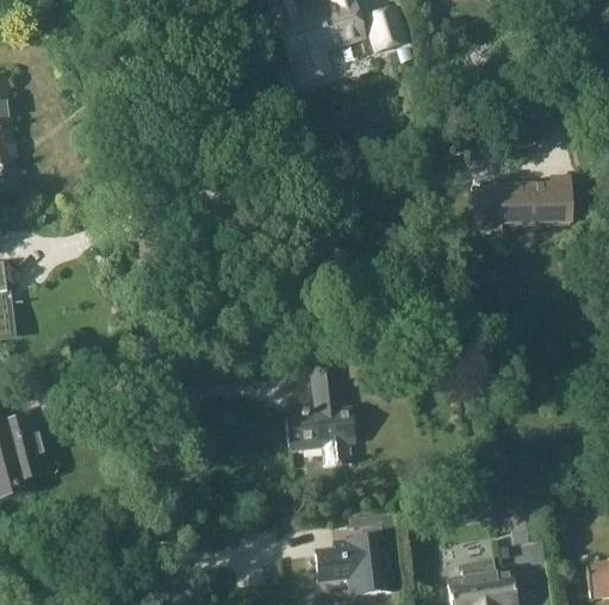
[(298,16),(292,0),(271,0),(278,24),(279,23),(291,60),(293,58),(299,81),(331,72),(324,49),(365,36),(353,0),(334,0),(335,4),(298,16)]
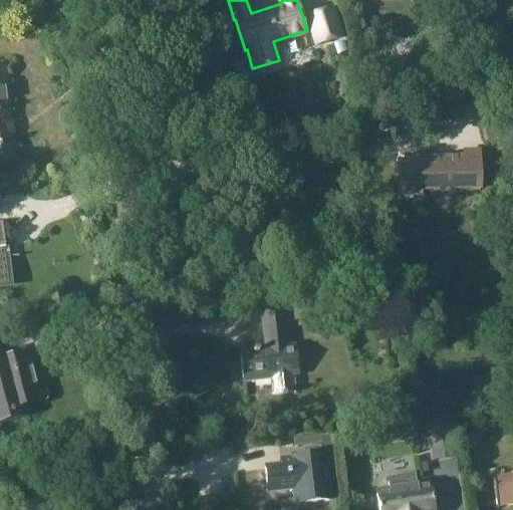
[(342,34),(333,6),(308,13),(317,42),(342,34)]
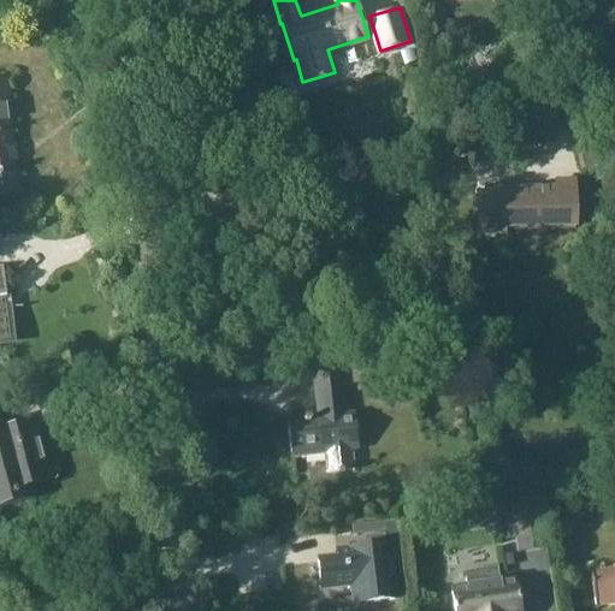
[(414,47),(398,52),(401,65),(418,59),(414,47)]
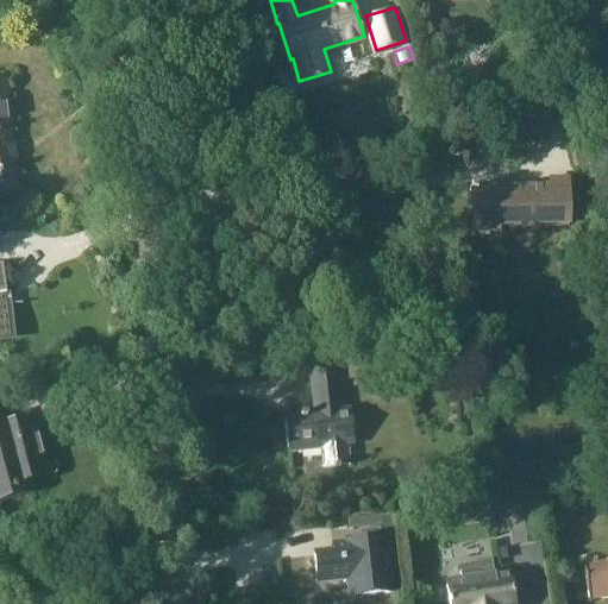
[(0,189),(18,188),(7,80),(0,80),(0,189)]
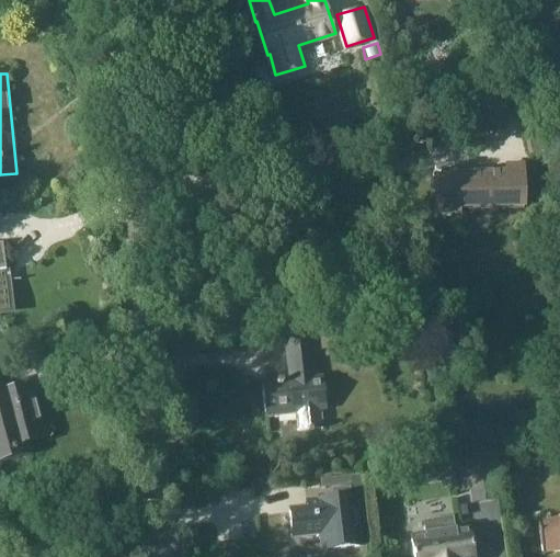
[(505,172),(434,173),(434,215),(459,214),(459,207),(524,206),(523,165),(504,165),(505,172)]
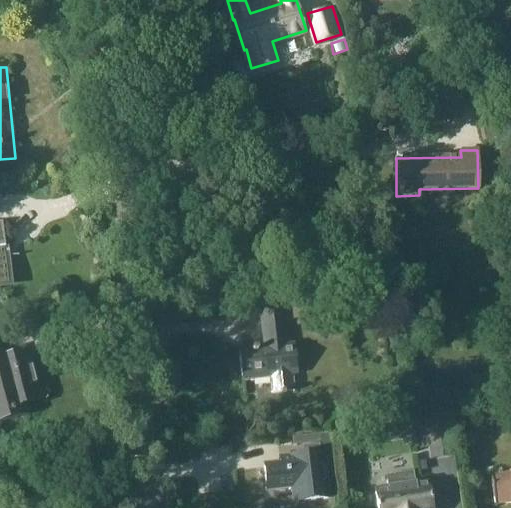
[(0,286),(14,284),(9,243),(5,244),(3,220),(0,220),(0,286)]
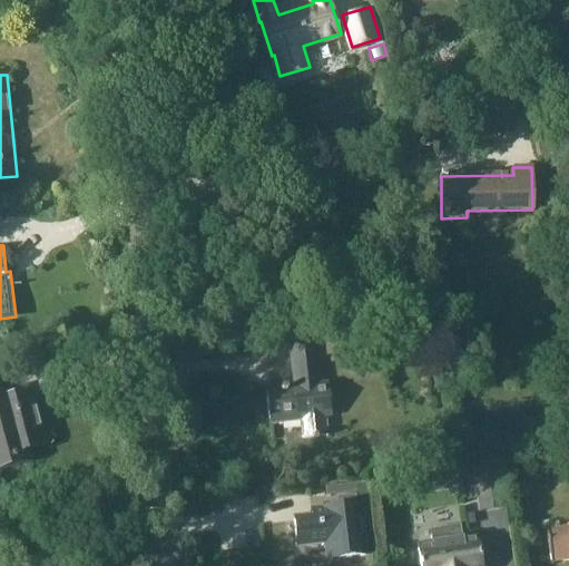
[(303,416),(305,437),(330,435),(327,412),(334,412),(331,382),(322,383),(316,333),(291,337),(296,387),(267,390),(271,419),(303,416)]
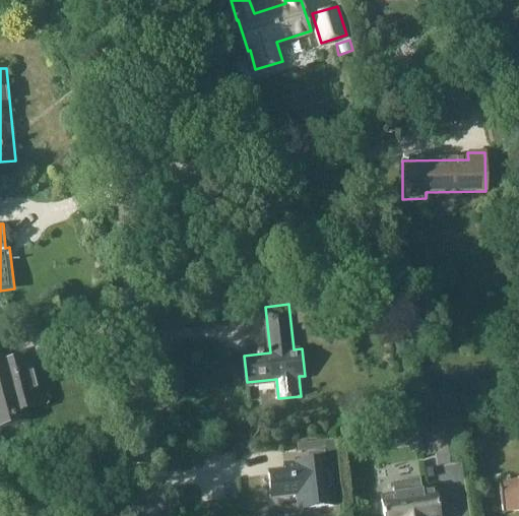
[(0,427),(30,418),(27,408),(45,404),(30,353),(16,357),(15,352),(1,357),(0,351),(0,427)]
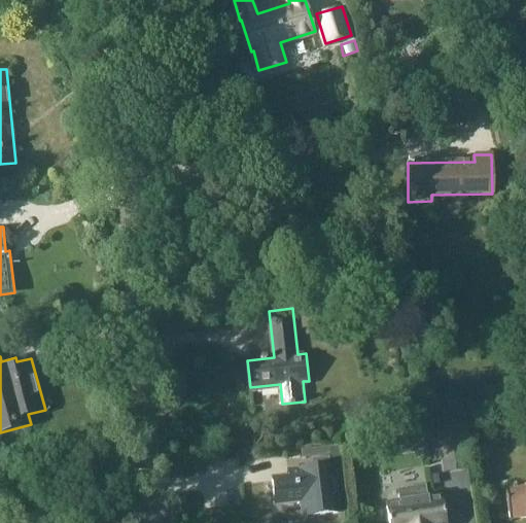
[(463,428),(427,432),(431,460),(443,458),(466,455),(463,428)]
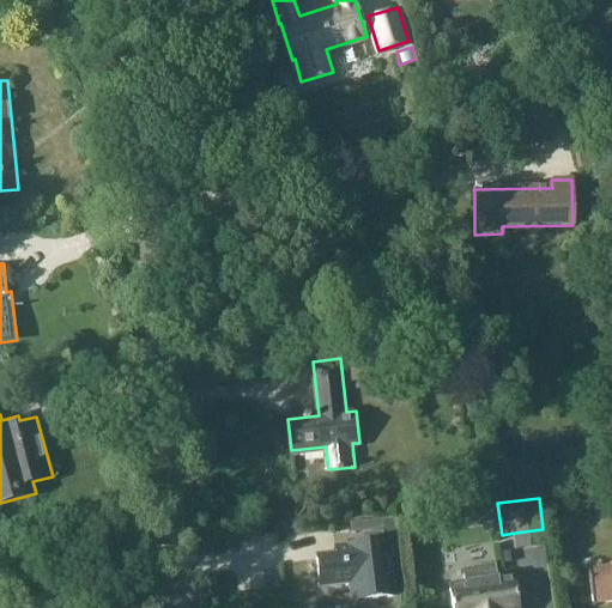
[(394,516),(364,520),(367,534),(395,530),(394,516)]
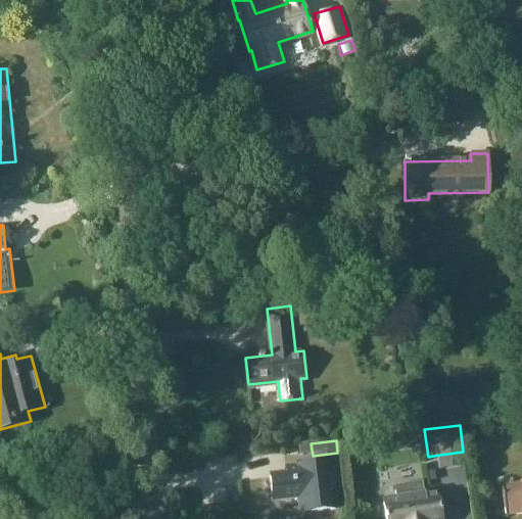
[(286,472),(271,474),(273,498),(298,494),(300,511),(319,509),(336,507),(331,460),(328,460),(311,462),(286,465),(286,472)]
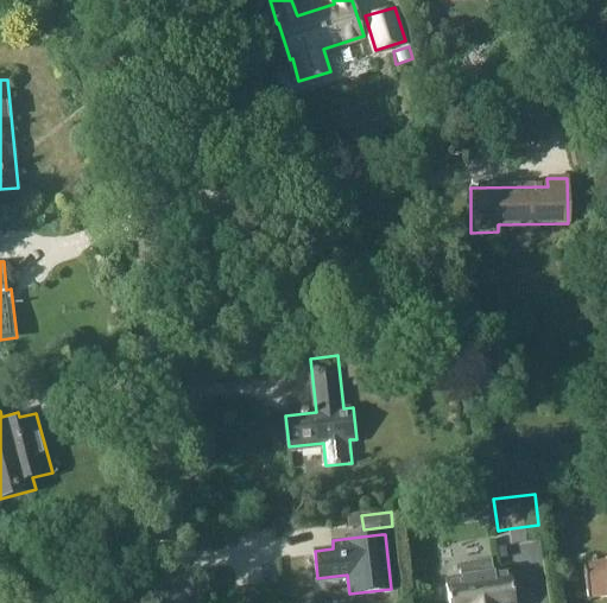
[(582,562),(588,597),(606,592),(606,553),(604,554),(604,558),(582,562)]
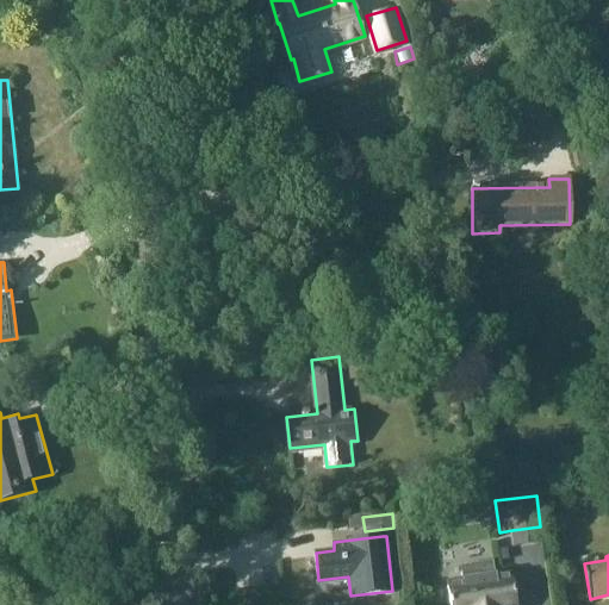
[(515,604),(511,573),(496,575),(493,559),(460,563),(464,581),(447,584),(451,604),(515,604)]
